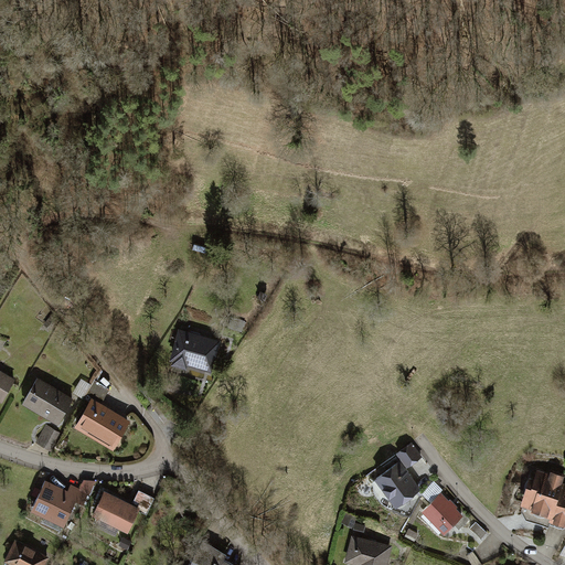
[(222,339),(182,328),(173,358),(214,369),(222,339)]
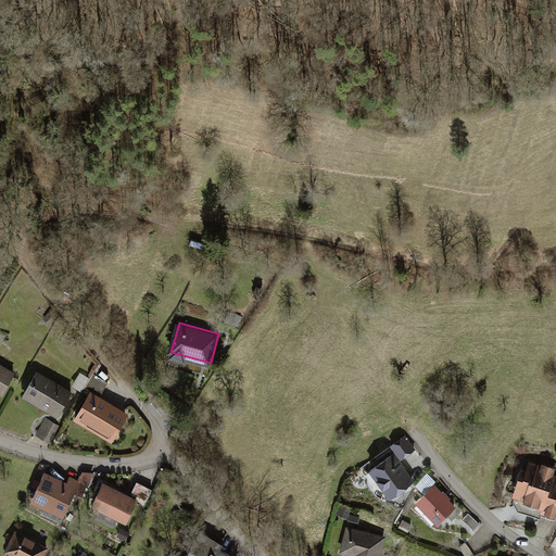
[(0,363),(0,395),(2,396),(16,371),(0,363)]
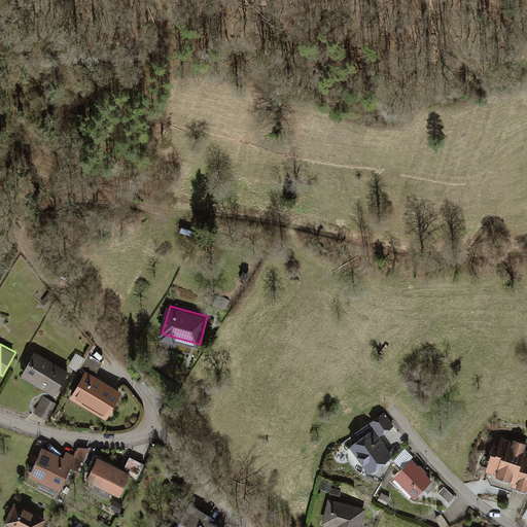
[(67,373),(36,354),(23,376),(55,394),(67,373)]
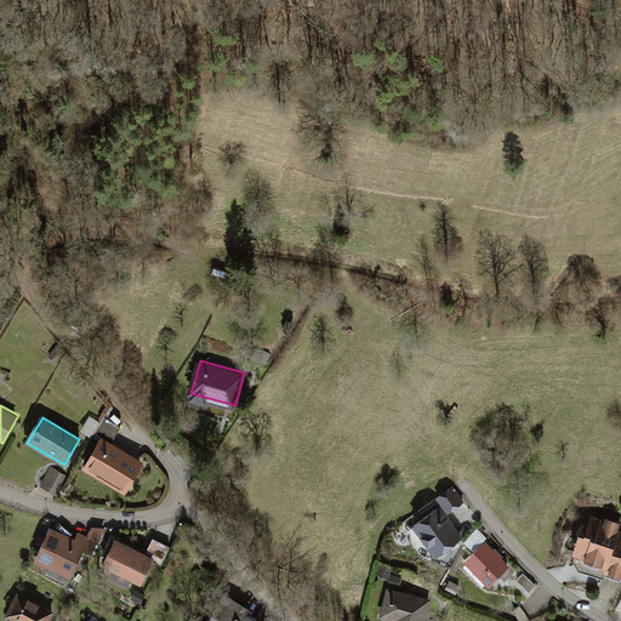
[(121,428),(106,421),(98,434),(114,443),(121,428)]
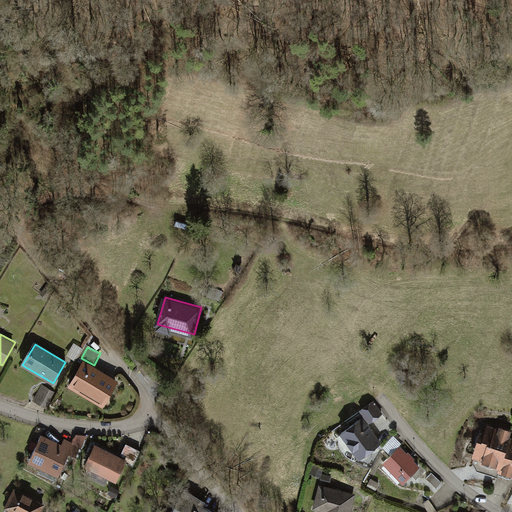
[(120,382),(85,363),(72,387),(106,406),(120,382)]
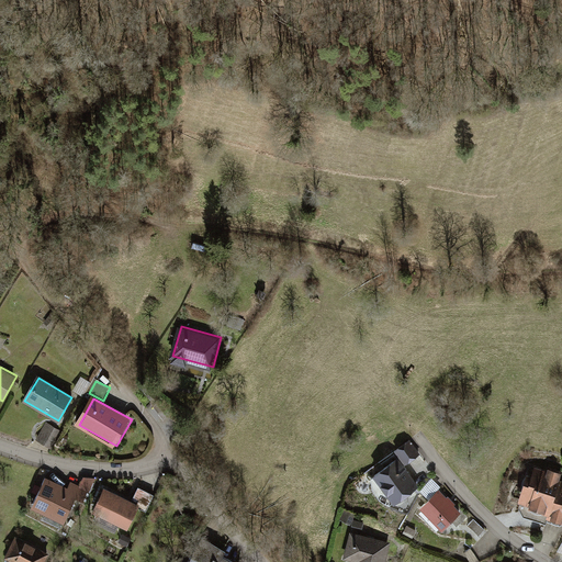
[(413,442),(396,453),(405,465),(422,454),(413,442)]
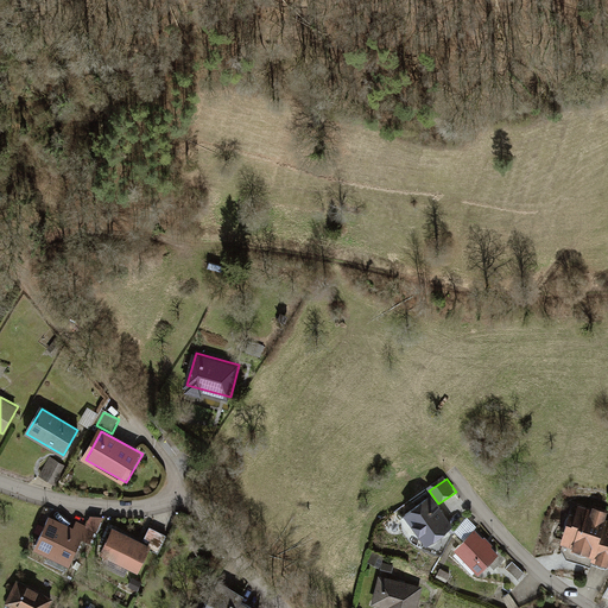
[(430,494),(401,515),(422,544),(451,524),(438,504),(430,494)]
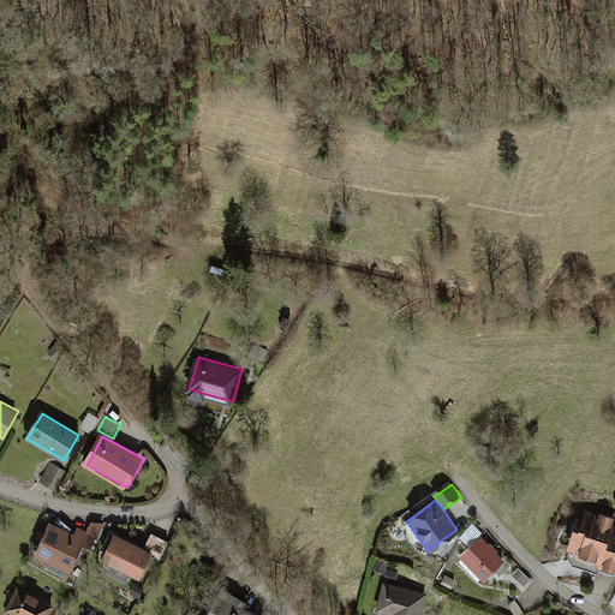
[(611,521),(586,513),(581,531),(573,529),(566,550),(573,551),(571,557),(614,571),(614,529),(610,527),(611,521)]
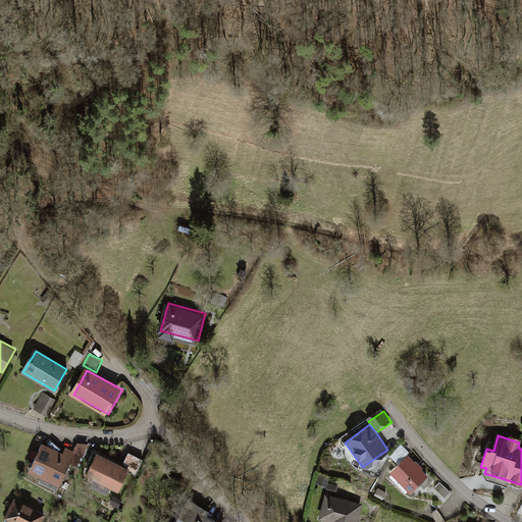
[(401,445),(390,455),(398,462),(408,452),(401,445)]
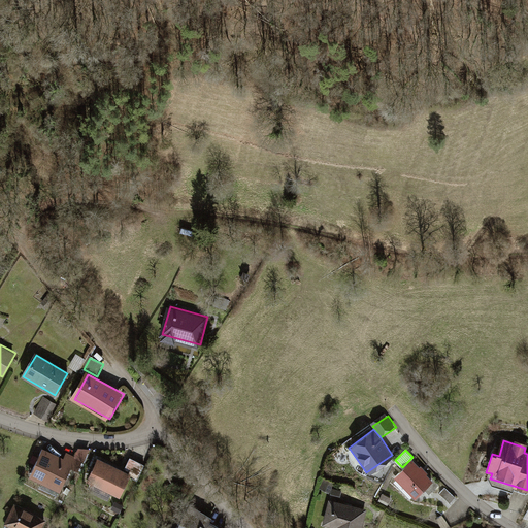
[(64,460),(44,452),(33,479),(59,490),(69,467),(75,470),(79,460),(67,454),(64,460)]
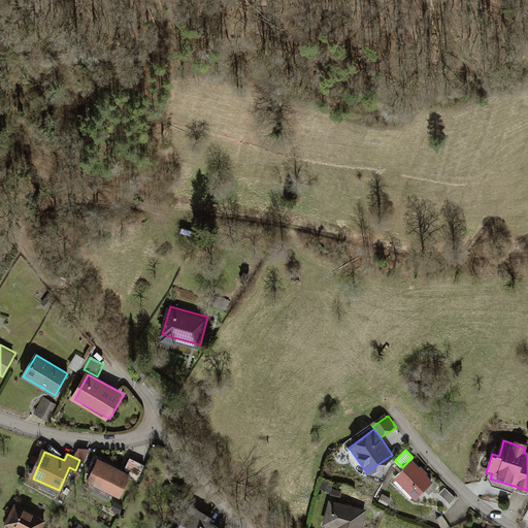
[(124,496),(133,473),(140,476),(145,463),(132,458),(127,469),(99,458),(90,482),(124,496)]
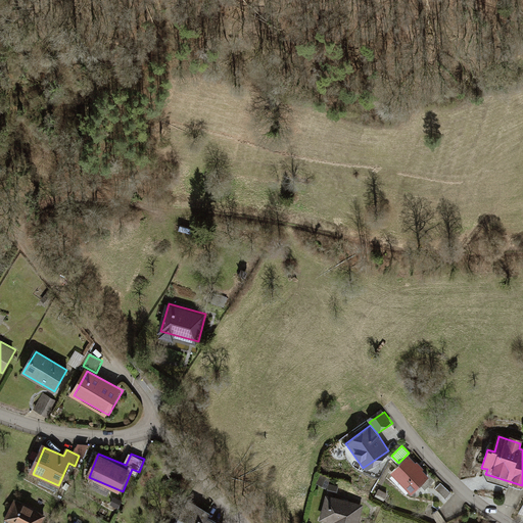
[(408,458),(392,473),(411,491),(427,476),(408,458)]
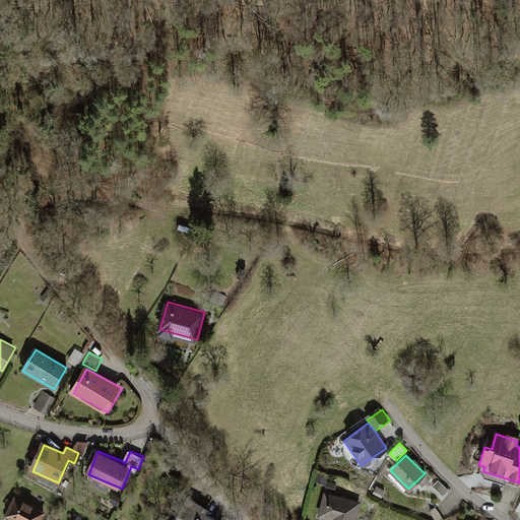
[(439,479),(434,485),(445,498),(451,492),(439,479)]
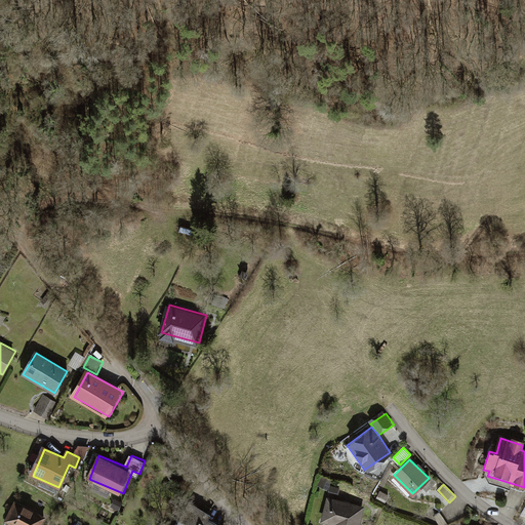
[(360,524),(365,508),(327,498),(322,521),(333,524),(332,524),(360,524)]
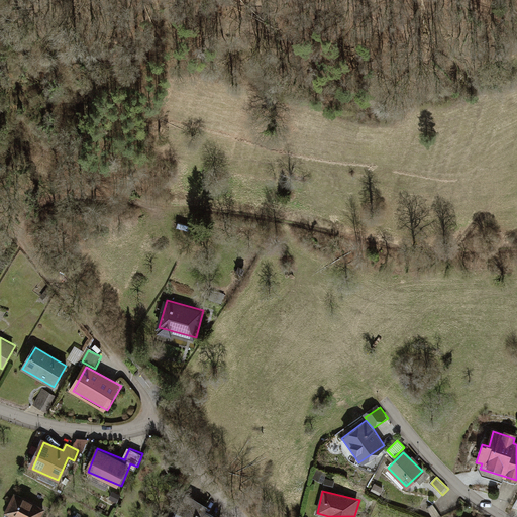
[(209,506),(187,494),(174,516),(213,516),(214,516),(206,512),(209,506)]
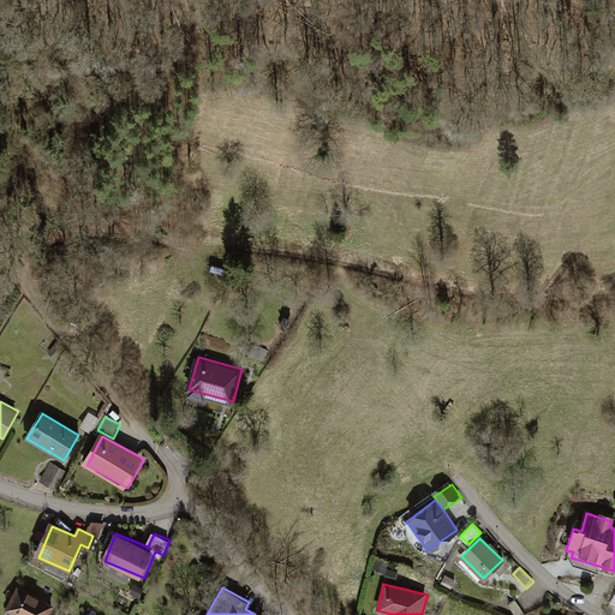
[(48,614),(53,605),(21,589),(9,611),(16,614),(48,614)]
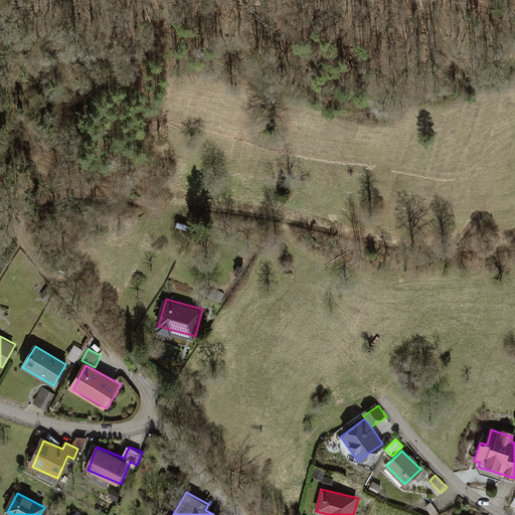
All buildings are outlined.
